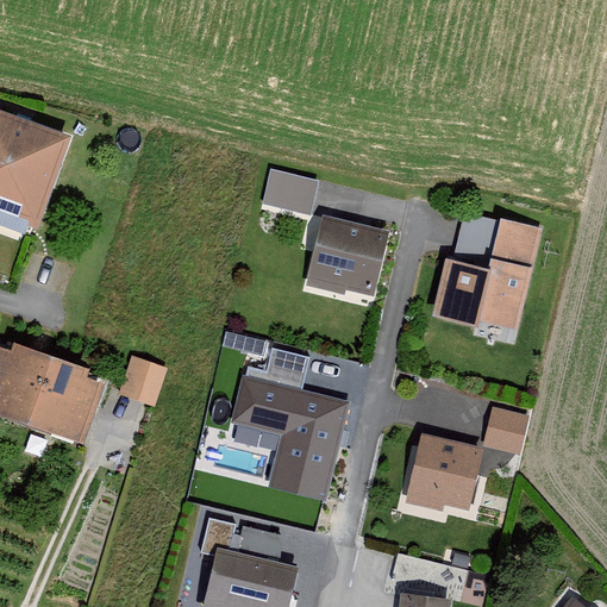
[(0,213),(33,226),(66,138),(0,113),(0,213)]
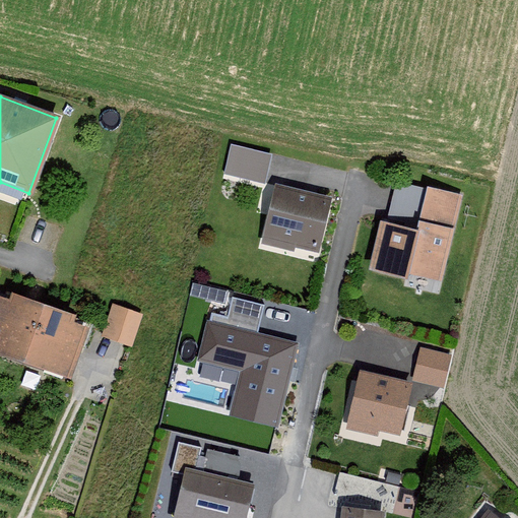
[(232,144),(222,173),(263,182),(269,155),(232,144)]
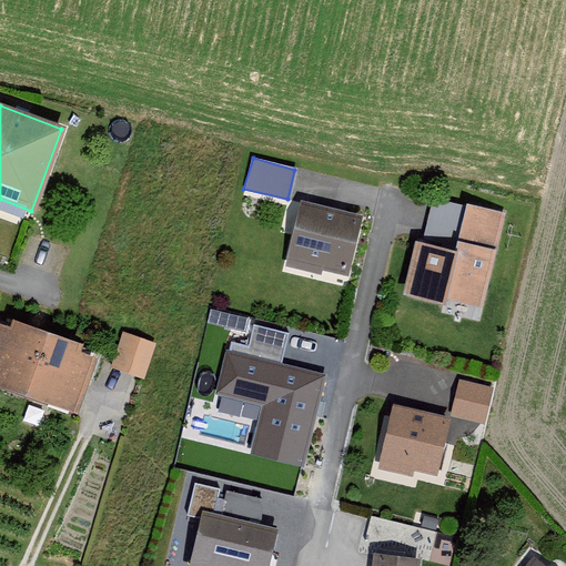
[(300,201),(284,266),(320,275),(321,270),(346,276),(361,216),(300,201)]
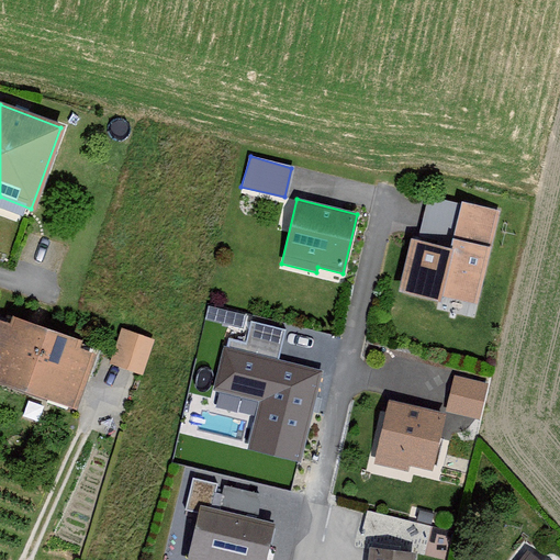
[(439,244),(411,237),(400,290),(476,306),(496,212),(449,202),(439,244)]
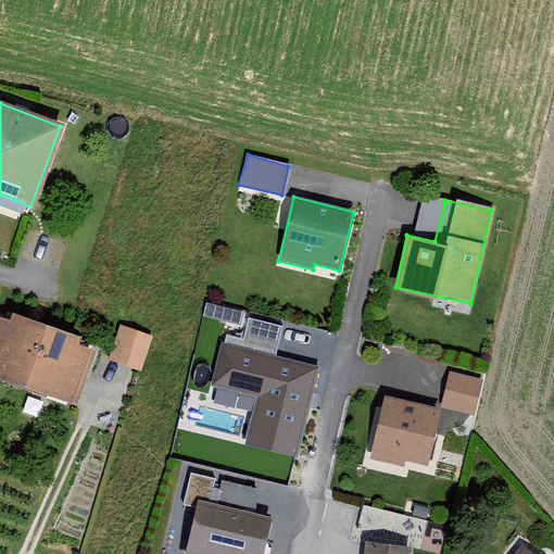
[(0,378),(74,404),(93,349),(77,343),(79,335),(11,311),(8,318),(0,316),(0,378)]
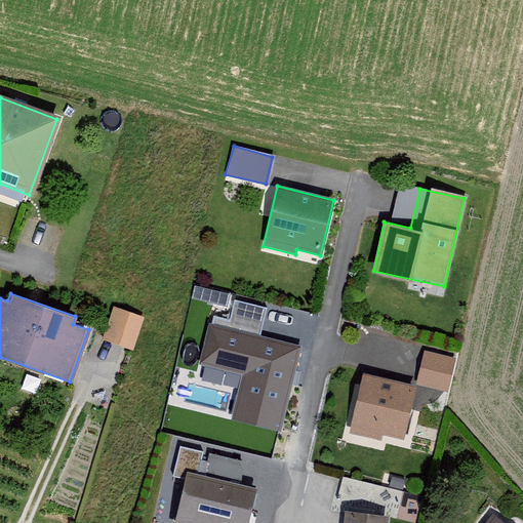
[(113,307),(103,340),(131,350),(142,317),(113,307)]
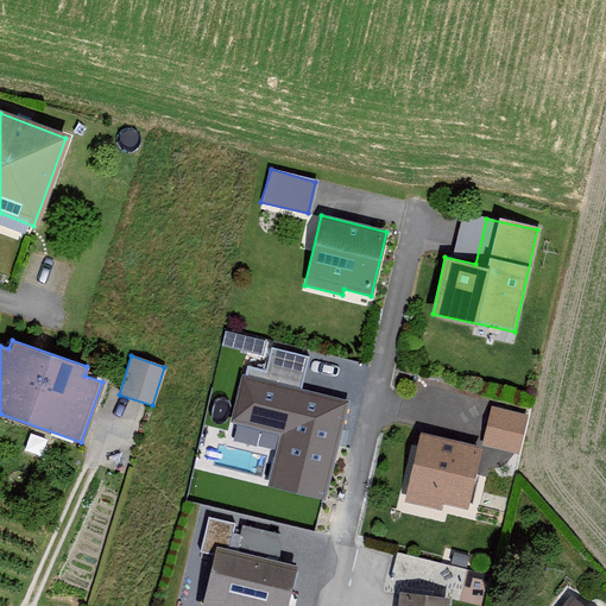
[(343,404),(241,379),(232,420),(283,433),(271,484),(321,496),(343,404)]
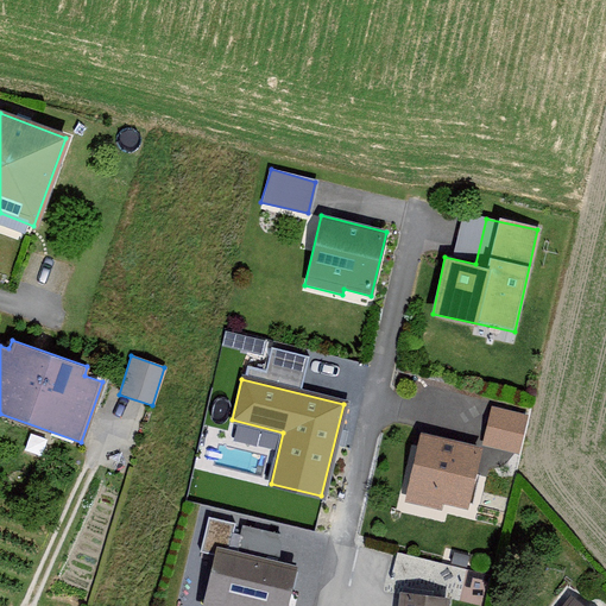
[(490,406),(481,444),(517,453),(526,415),(490,406)]
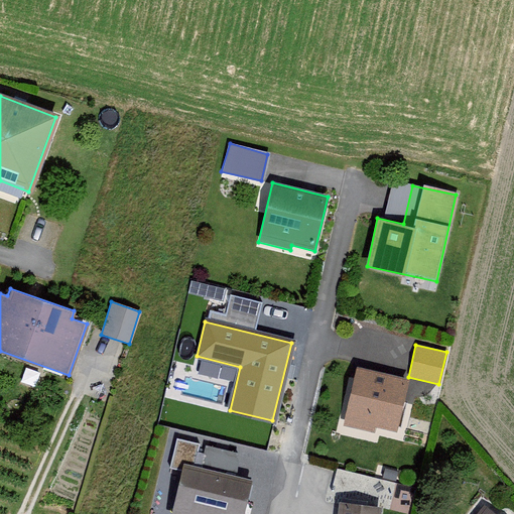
[(355,369),(342,426),(373,432),(375,427),(396,431),(407,380),(355,369)]
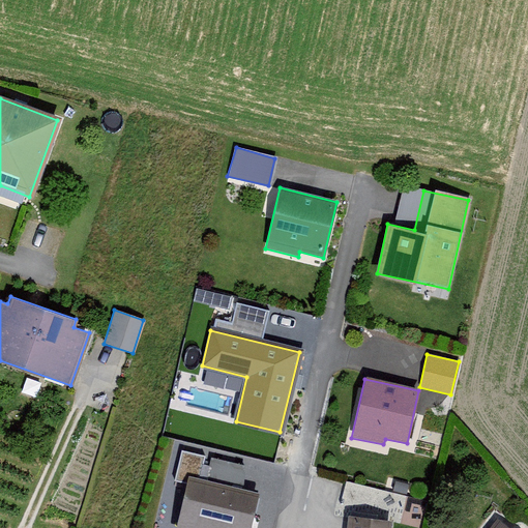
[(246,527),(254,496),(188,480),(177,527),(246,527)]
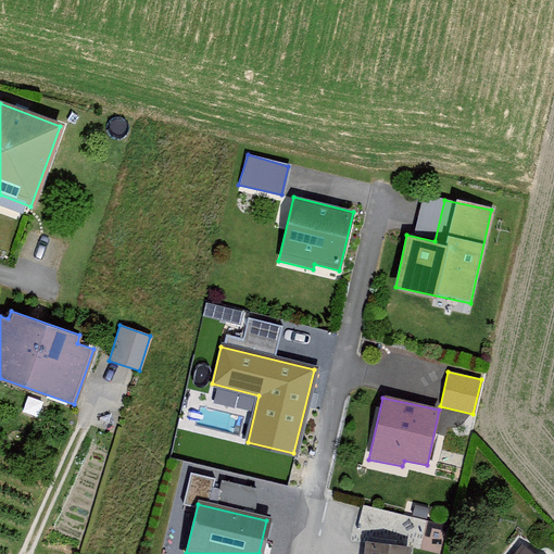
[(410,553),(411,548),(364,543),(362,553),(410,553)]
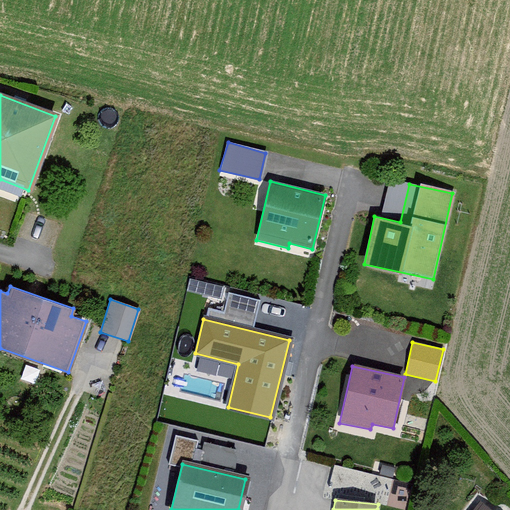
[(490,509),(479,501),(472,509),(490,509)]
